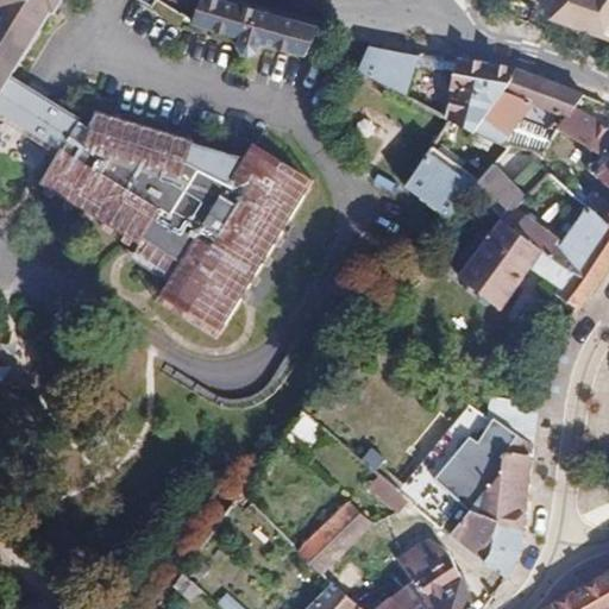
[(0,0),(0,93),(7,82),(50,12),(54,13),(61,0),(0,0)]
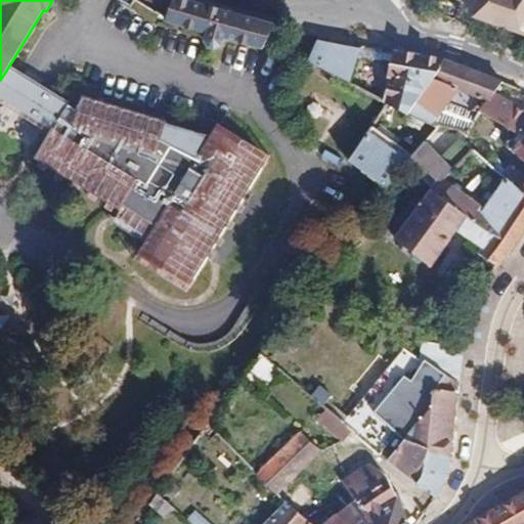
[(262,49),(276,26),(187,0),(173,0),(166,20),(208,33),(206,42),(209,48),(215,50),(221,47),(223,37),(262,49)]
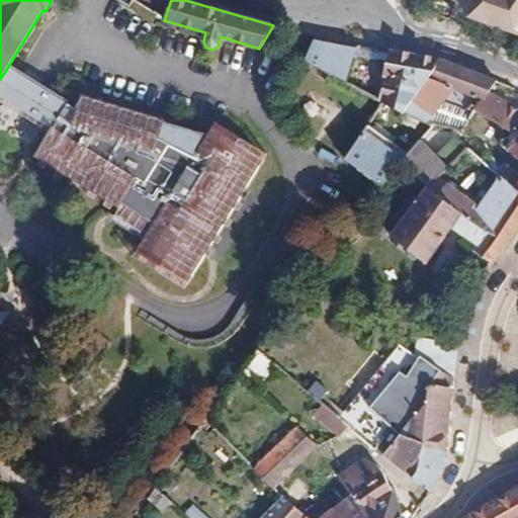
[(517,28),(517,0),(473,0),(467,16),(515,33),(517,28)]
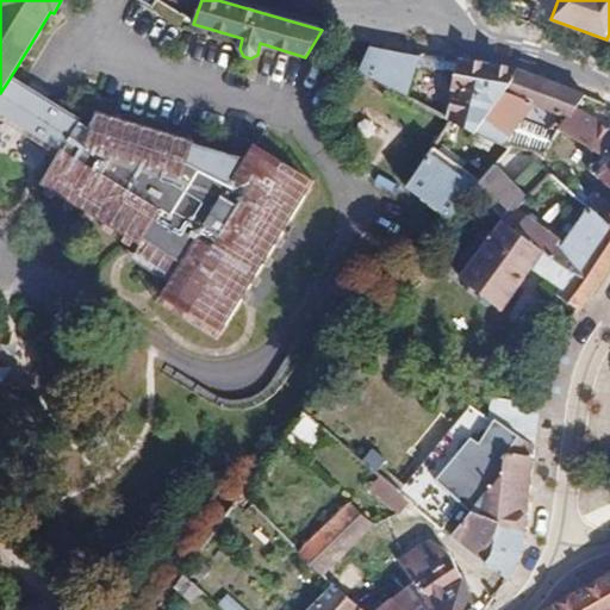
[(415,66),(418,53),(371,44),(359,73),(366,76),(365,76),(405,97),(415,66)]
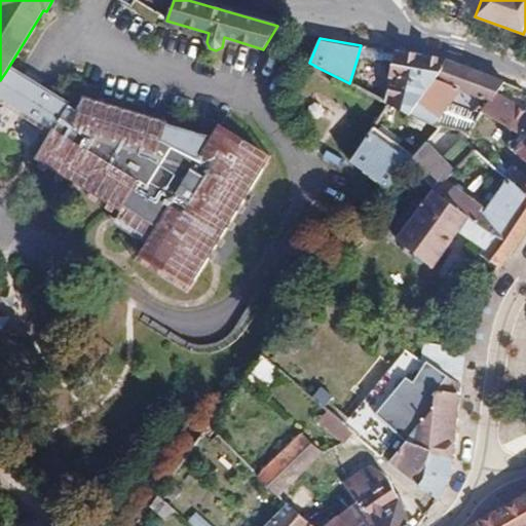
[(358,57),(395,63),(397,51),(361,45),(358,57)]
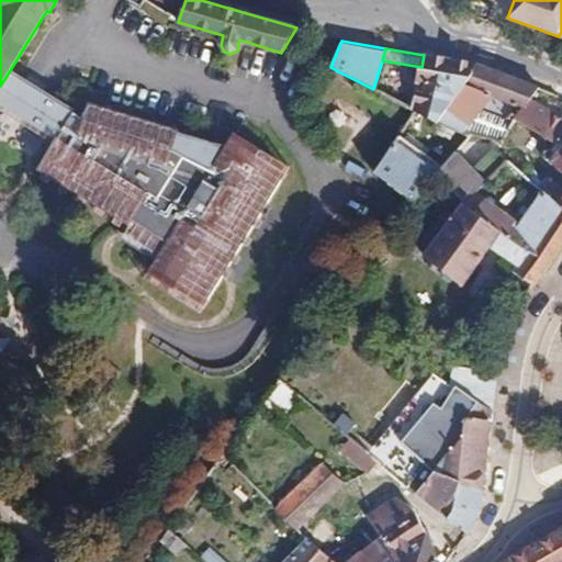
[(437,123),(475,64),(424,55),(422,67),(413,110),(413,111),(437,123)]
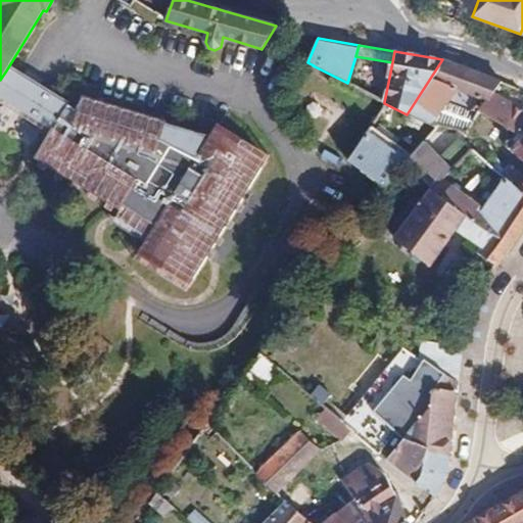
[(442,59),(407,114),(432,125),(447,104),(475,123),(480,112),(494,93),(502,82),(442,59)]
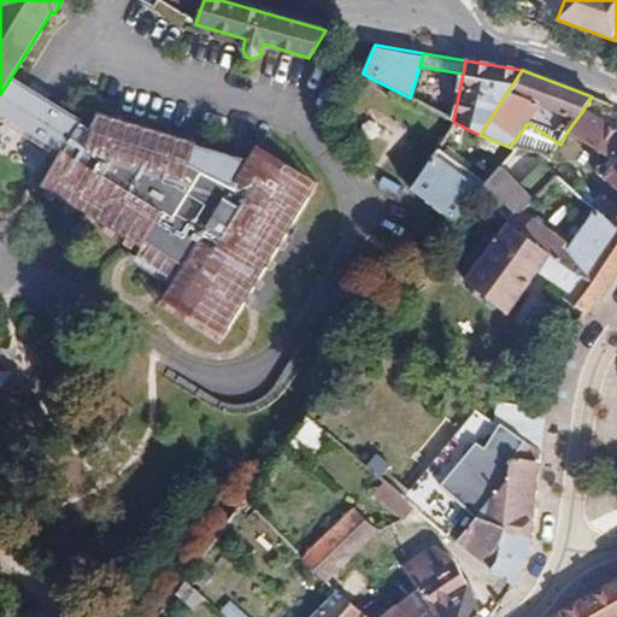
[(81,127),(7,83),(0,94),(0,125),(59,160),(81,127)]
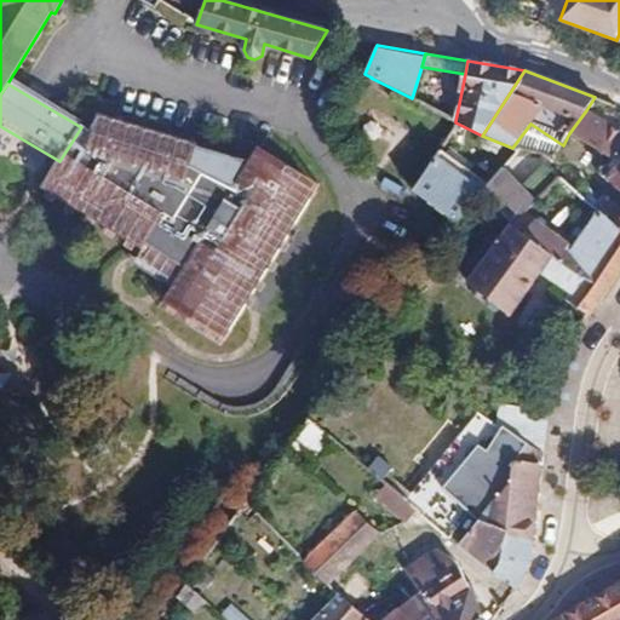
[(613,159),(619,149),(619,130),(586,110),(569,133),(613,159)]
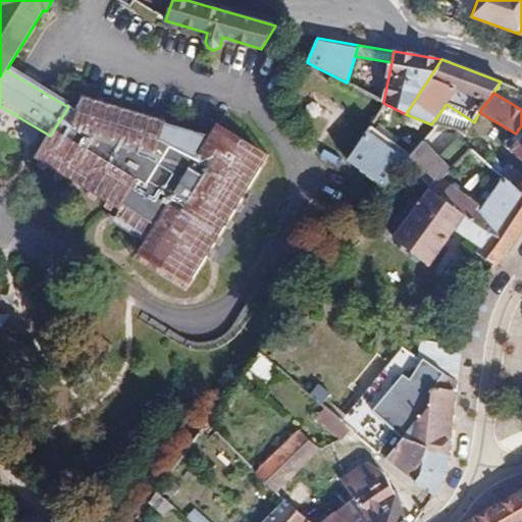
[(79,112),(68,107),(50,136),(32,163),(117,214),(113,225),(148,244),(138,263),(186,291),(266,158),(218,131),(209,142),(168,127),(167,123),(85,100),(79,112)]
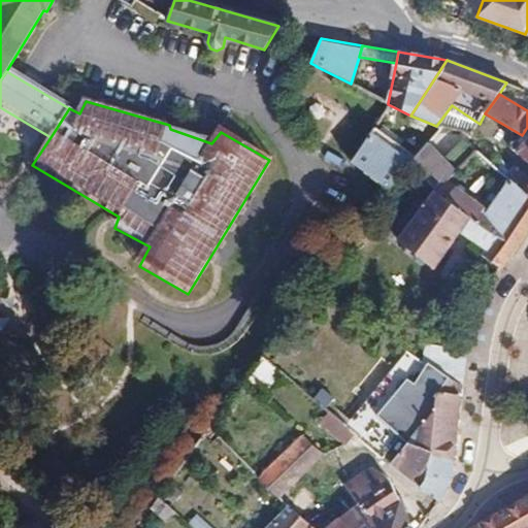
[(480,124),(452,105),(436,126),(440,128),(472,136),(480,124)]
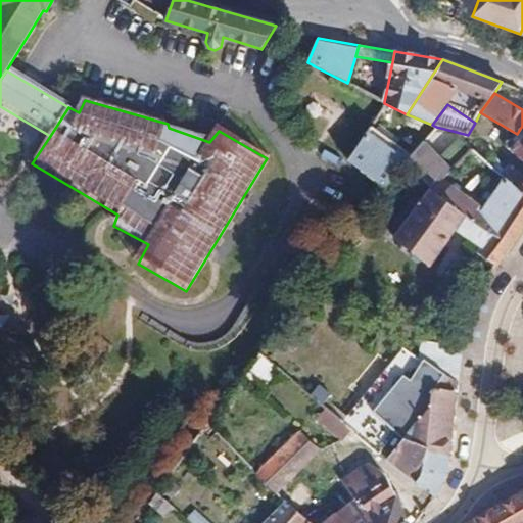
[(412,156),(371,127),(348,161),(361,171),(384,188),(406,162),(412,156)]
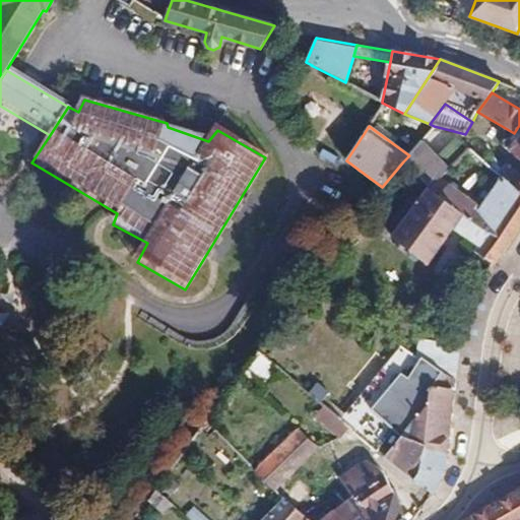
[(432,189),(470,149),(457,137),(438,156),(423,141),(409,155),(403,161),(432,189)]
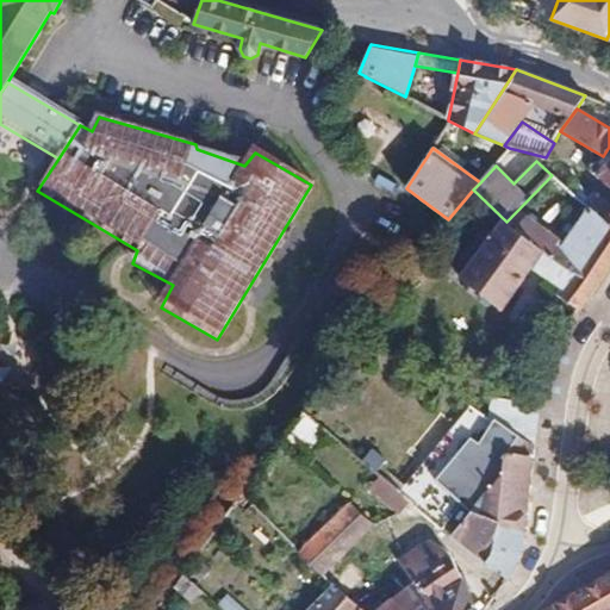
[(596,163),(590,170),(599,179),(605,170),(596,163)]
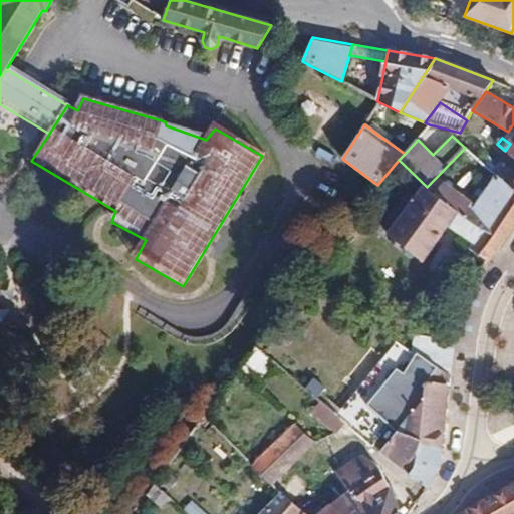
[(513,158),(513,138),(510,144),(505,151),(513,158)]
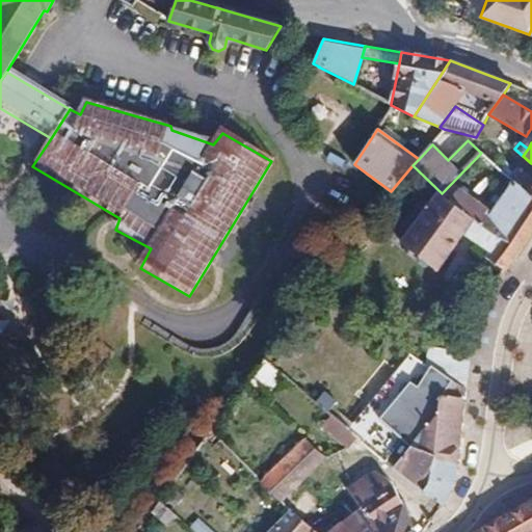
[(531,178),(522,171),(513,181),(513,182),(531,197),(531,178)]
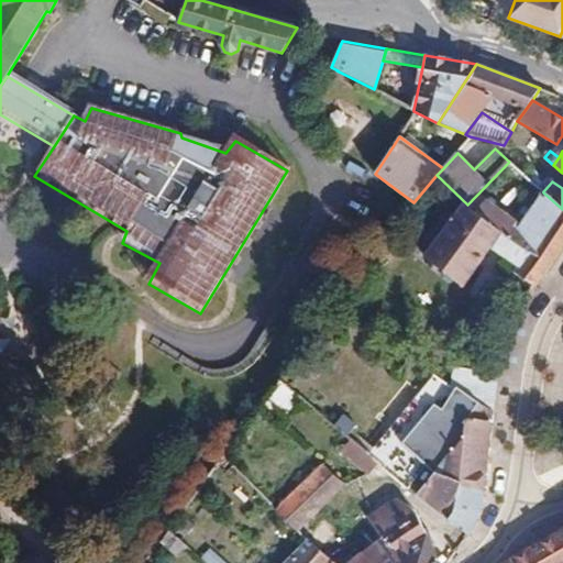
[(388,184),(362,220),(386,239),(414,202),(388,184)]
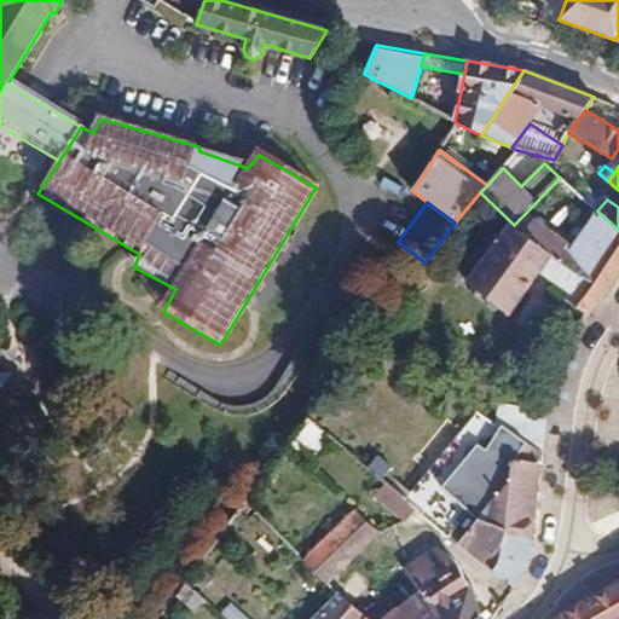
[(618,276),(618,230),(597,212),(573,247),(536,219),(525,233),(609,291),(618,276)]
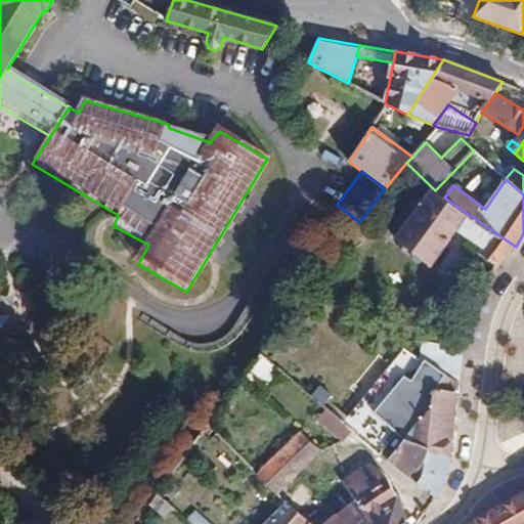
[(479,254),(498,267),(516,247),(444,198),(435,190),(433,189),(396,238),(431,267),(457,229),(483,248),(479,254)]
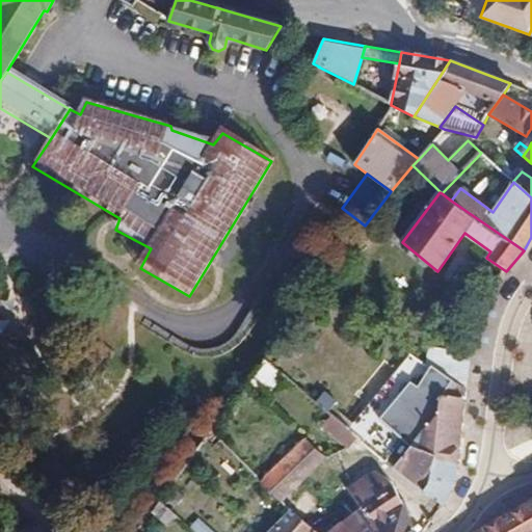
[(432,366),(467,389),(471,354),(428,346),(426,363),(432,366)]
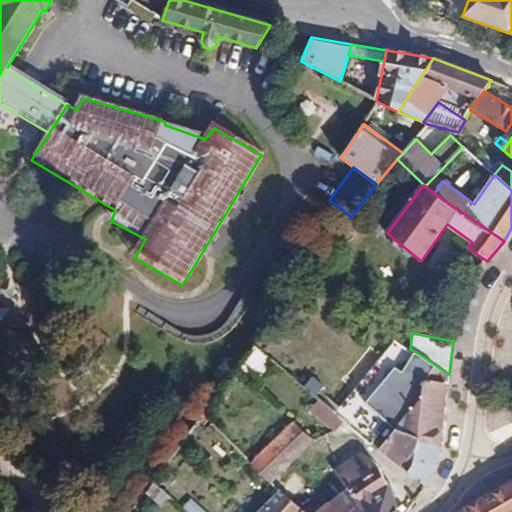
[(353,392),(367,404),(349,425),(372,444),(387,422),(396,429),(421,440),(440,448),(449,374),(416,352),(410,349),(397,340),(353,392)]
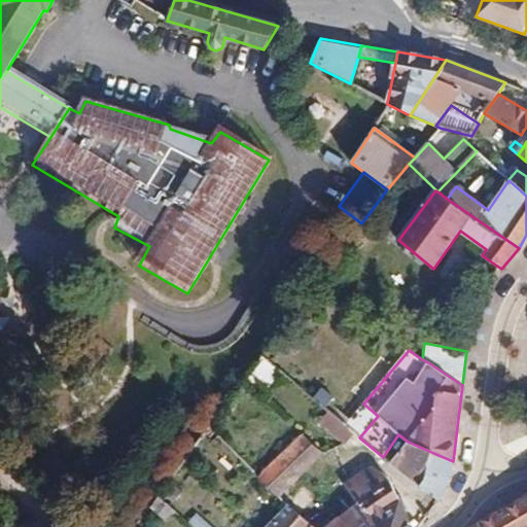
[(269,360),(258,373),(272,384),(282,371),(269,360)]
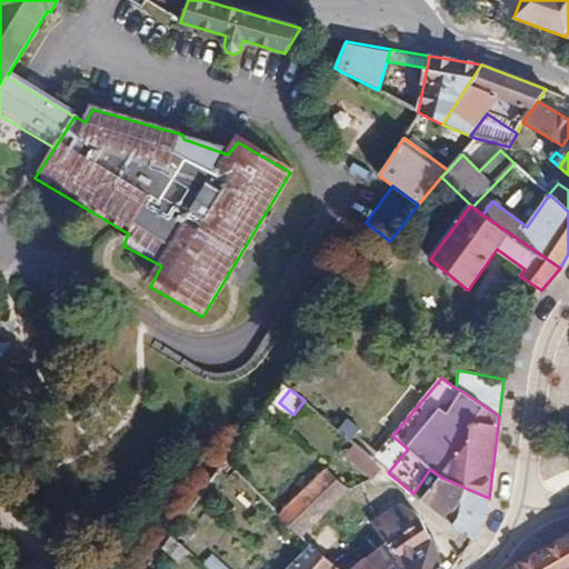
[(345,457),(371,479),(382,467),(373,460),(356,443),(345,457)]
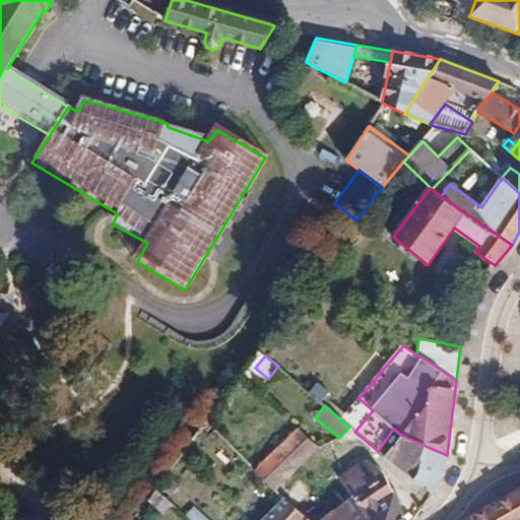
[(319,446),(300,428),(256,470),(276,490),(319,446)]
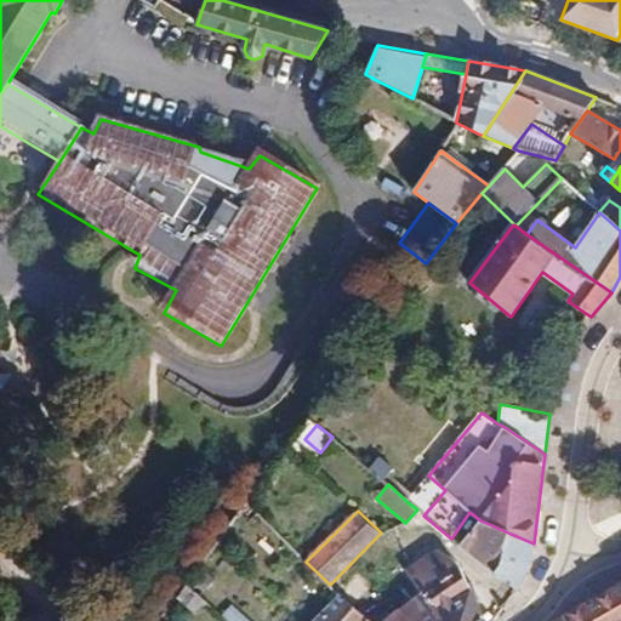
[(451,539),(497,574),(503,564),(511,534),(480,520),(469,512),(451,539)]
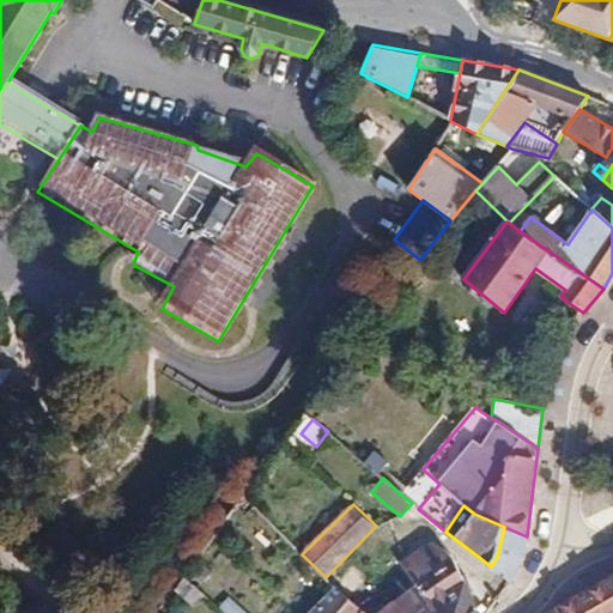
[(497,557),(491,566),(513,583),(525,557),(527,536),(504,527),(497,557)]
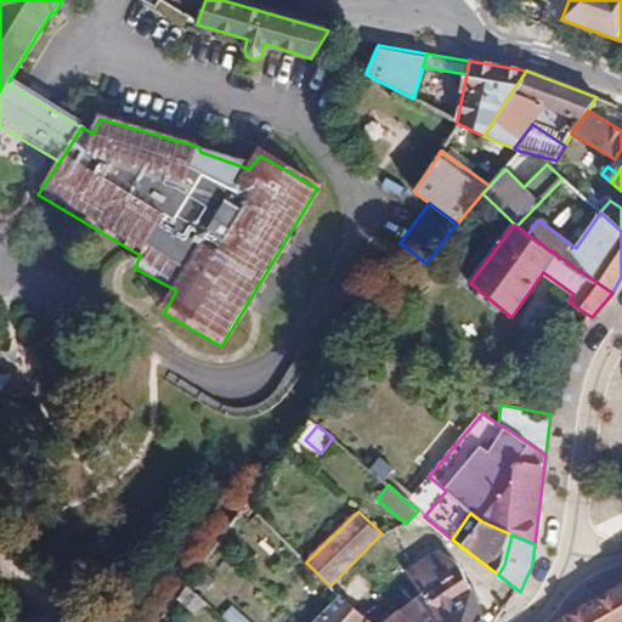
[(424,593),(406,606),(414,621),(486,621),(485,618),(461,564),(453,558),(440,550),(425,559),(408,571),(424,593)]
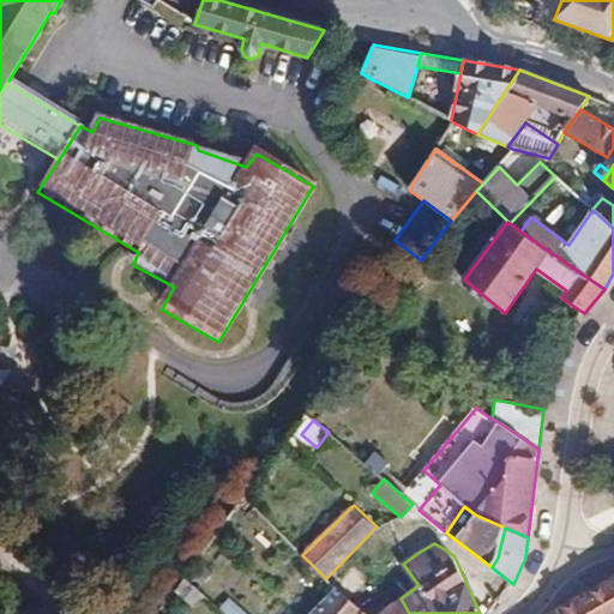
[(220,575),(203,559),(186,576),(202,591),(220,575)]
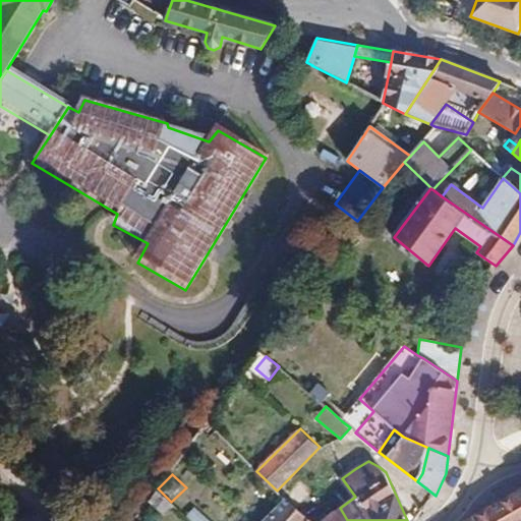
[(312,493),(299,480),(284,498),(285,499),(304,516),(320,502),(310,494),(312,493)]
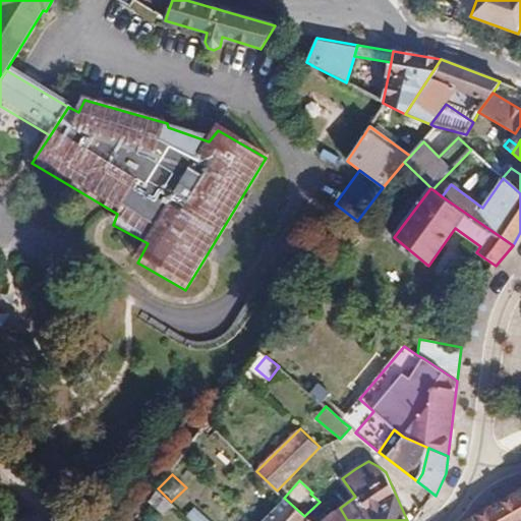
[(520,520),(520,489),(472,518),(474,520),(520,520)]
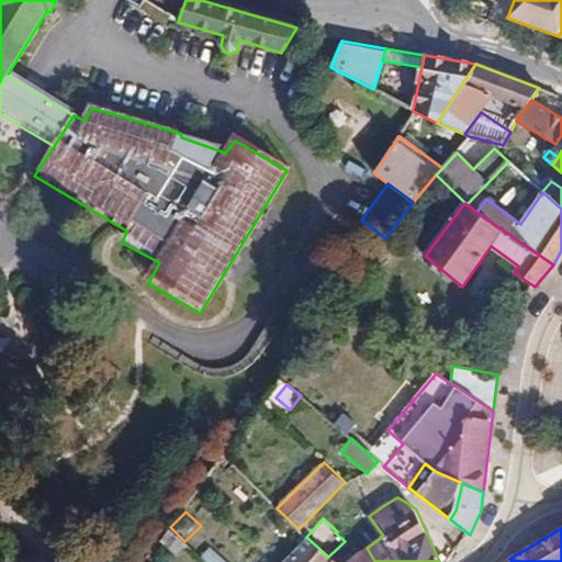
[(178,557),(187,546),(168,529),(158,543),(178,557)]
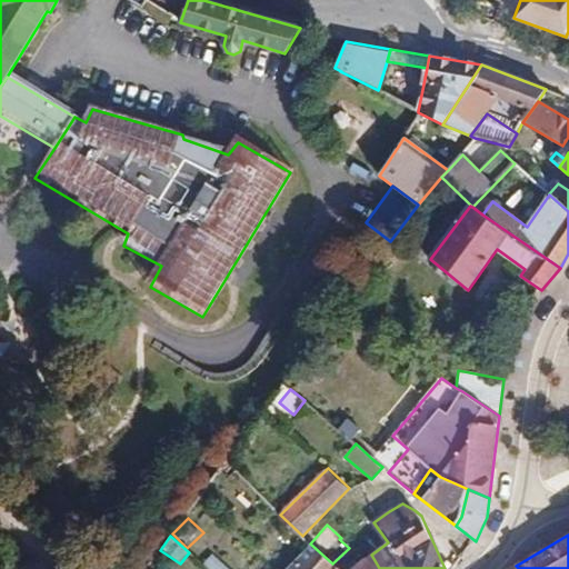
[(379,568),(371,555),(353,568),(339,568),(332,563),(311,545),(287,568),(379,568)]
